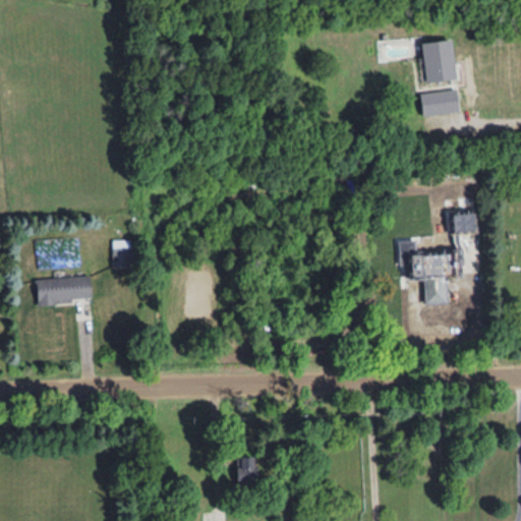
[(426,80),(457,77),(453,38),(422,41),(426,80)]
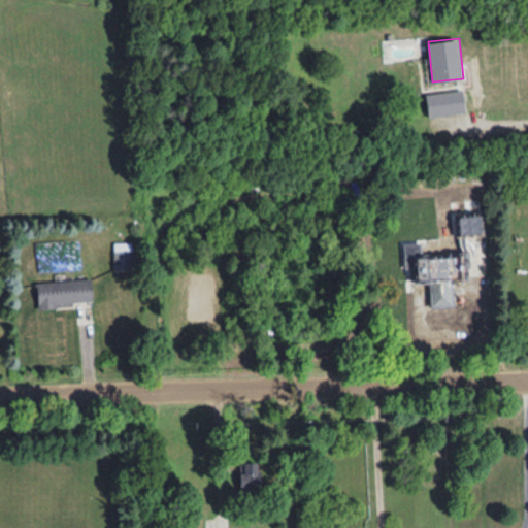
[(429,117),(466,111),(463,89),(426,93),(429,117)]
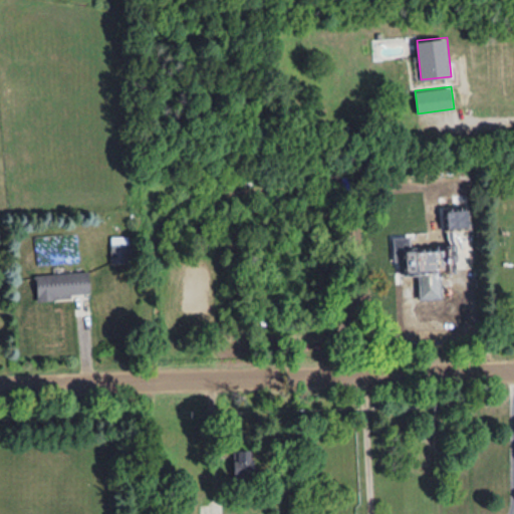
[(447,210),(447,228),(470,228),(470,210),(447,210)]
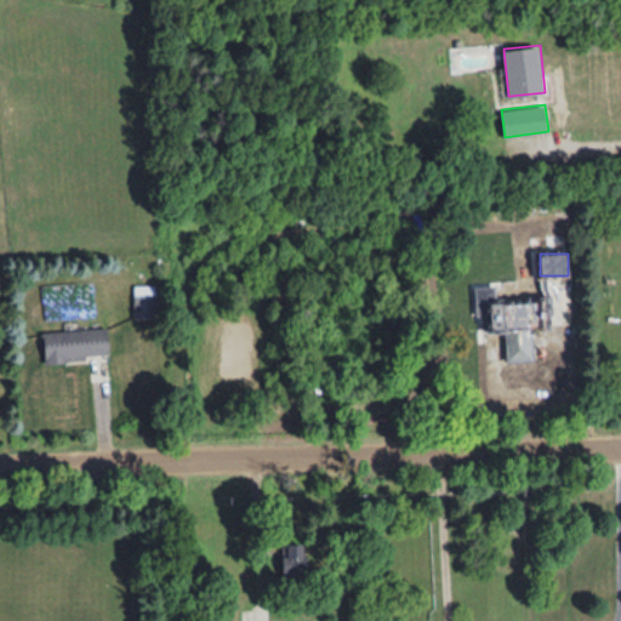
[(135,315),(155,315),(155,296),(135,296),(135,315)]
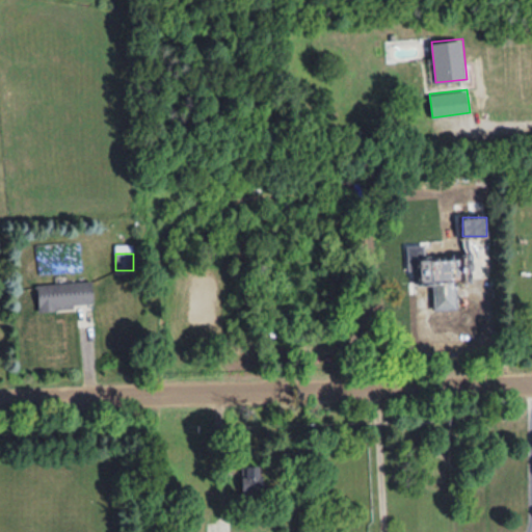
[(422,282),(466,281),(466,257),(421,258),(422,282)]
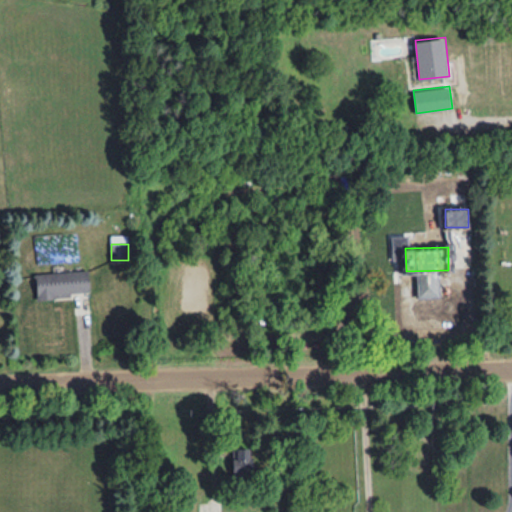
[(89,271),(37,272),(38,297),(90,295),(89,271)]
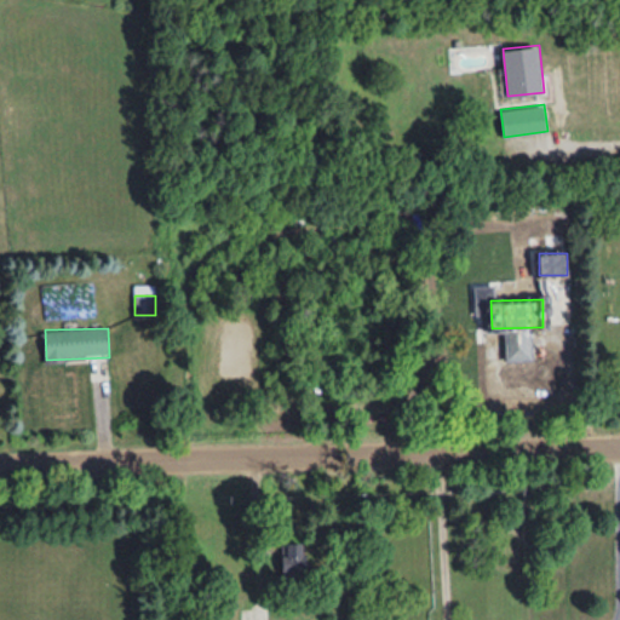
[(493,333),(493,362),(546,361),(545,333),(493,333)]
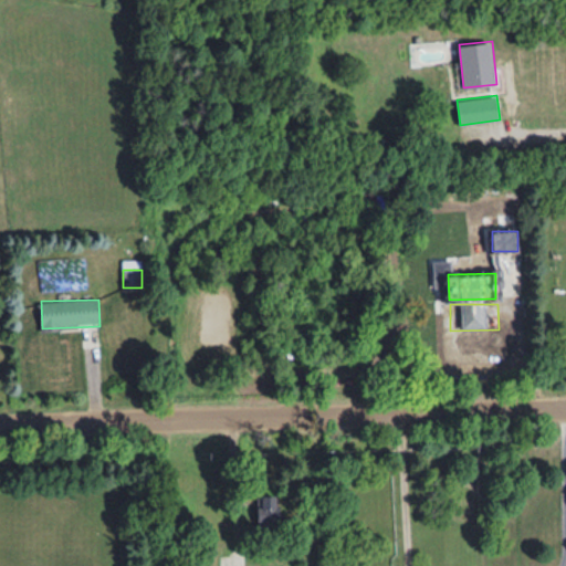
[(259,496),(259,534),(283,534),(283,496),(259,496)]
